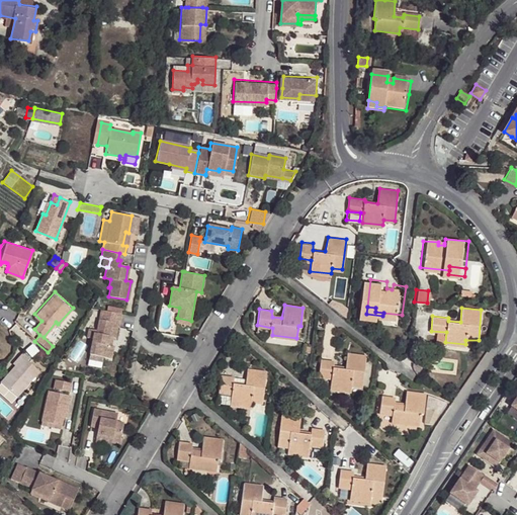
[(119,313),(100,310),(96,333),(87,331),(85,344),(90,345),(88,355),(100,357),(110,359),(111,347),(109,347),(106,346),(107,337),(111,338),(113,338),(116,323),(117,324),(119,313)]
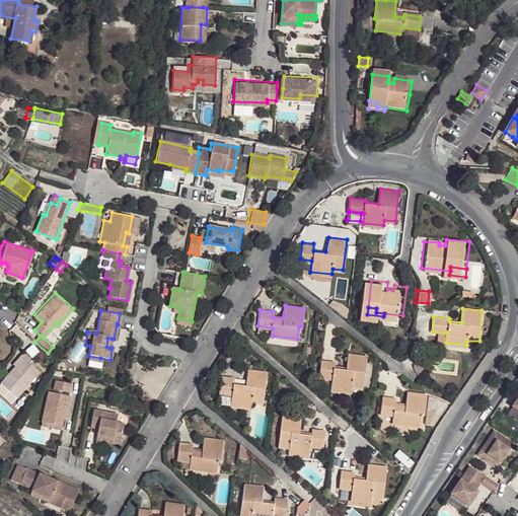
[(30,356),(22,350),(13,361),(15,364),(0,380),(17,395),(40,369),(27,358),(30,356)]
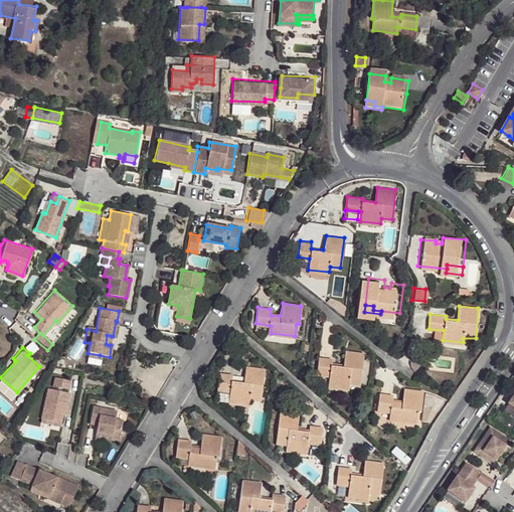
[(329,376),(328,384),(328,386),(348,388),(349,383),(359,384),(363,355),(346,352),(343,366),(331,365),(331,360),(319,358),(317,373),(323,374),(329,376)]
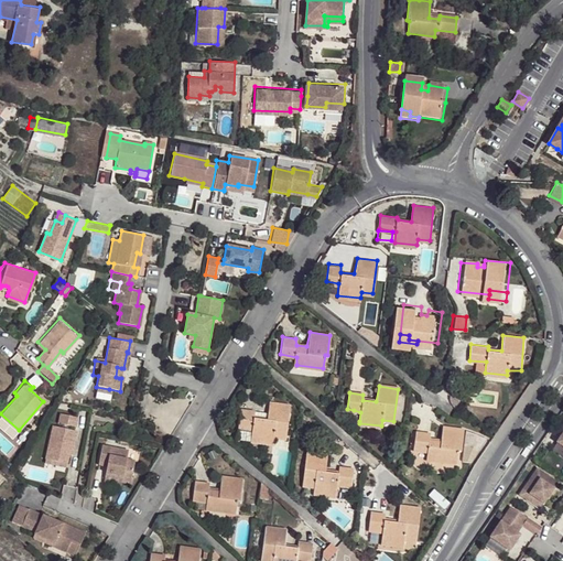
[(184,397),(191,400),(194,395),(187,390),(184,397)]
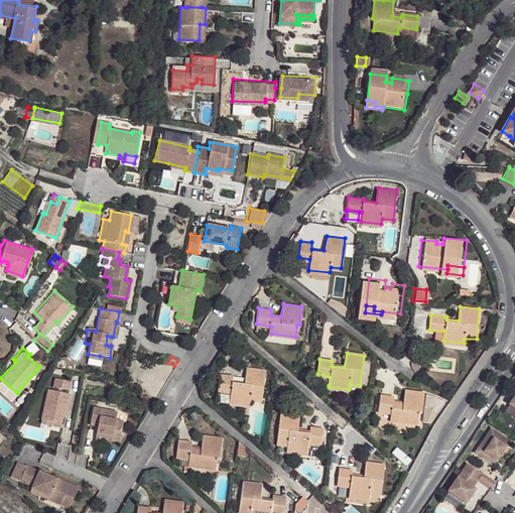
[(262,371),(244,368),(242,377),(217,373),(214,400),(247,405),(248,399),(259,400),(262,371)]
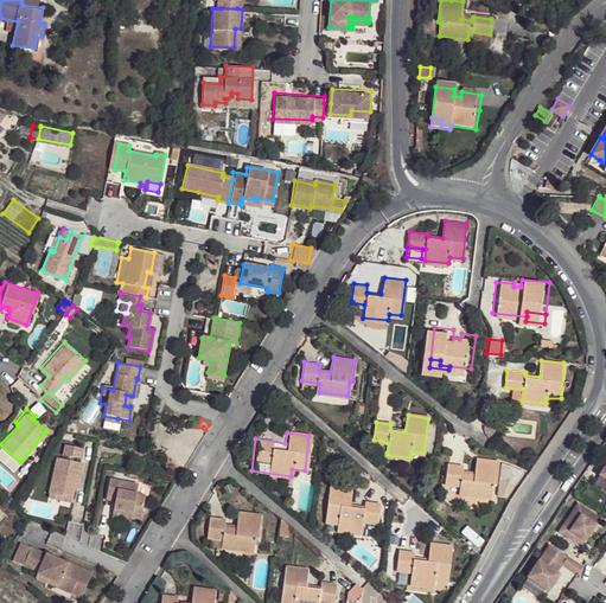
[(83,448),(64,444),(62,454),(82,457),(83,448)]
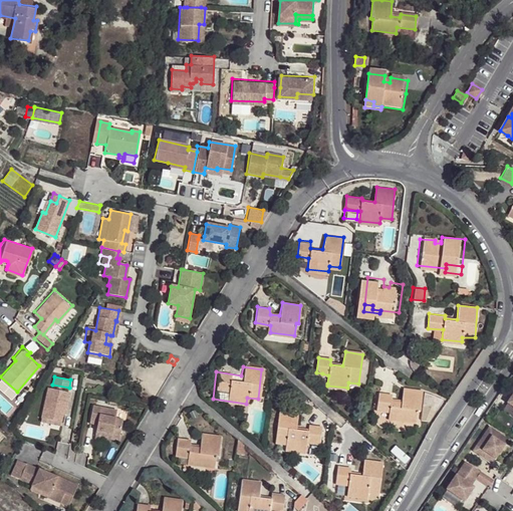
[(393,394),(379,393),(378,408),(393,411),(393,416),(417,420),(420,408),(421,408),(423,389),(404,387),(402,400),(392,399),(393,394)]
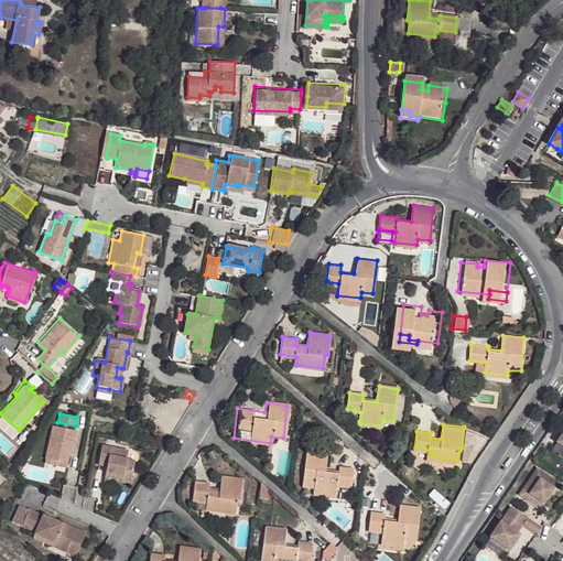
[(71,449),(73,450),(76,431),(52,425),(46,459),(67,463),(69,454),(71,449)]
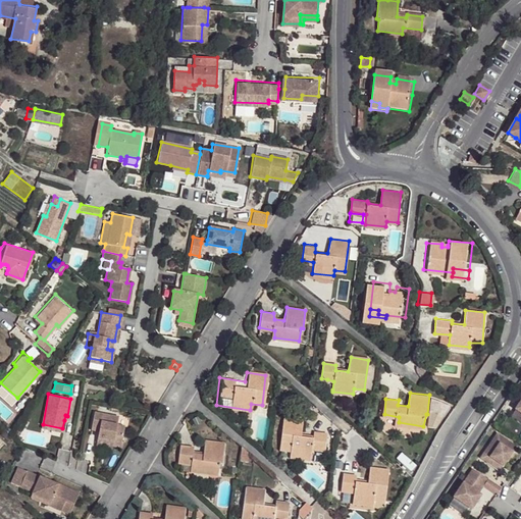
[(113,439),(121,442),(123,427),(116,425),(117,417),(93,413),(92,424),(99,426),(98,430),(97,436),(113,439)]
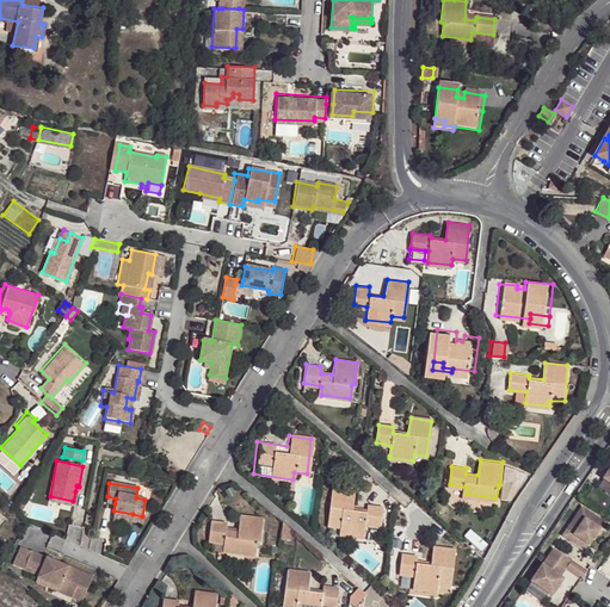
[(355,493),(332,489),(327,526),(340,528),(339,534),(363,538),(365,525),(381,527),(383,508),(367,506),(365,513),(351,511),(355,493)]
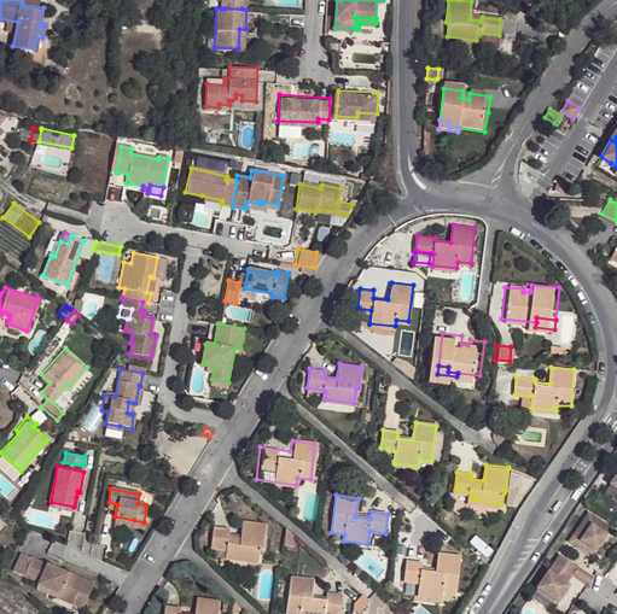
[(74,507),(51,502),(50,507),(74,512),(74,507)]
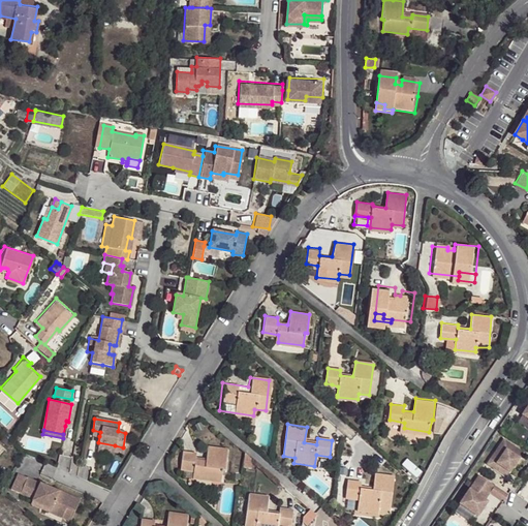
[(503,436),(490,456),(509,469),(523,450),(503,436)]
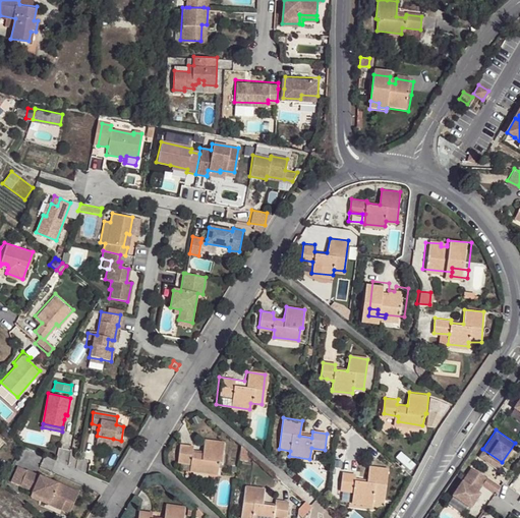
[(192,446),(179,444),(177,460),(192,463),(191,470),(217,473),(219,461),(221,461),(224,442),(205,439),(201,453),(191,452),(192,446)]
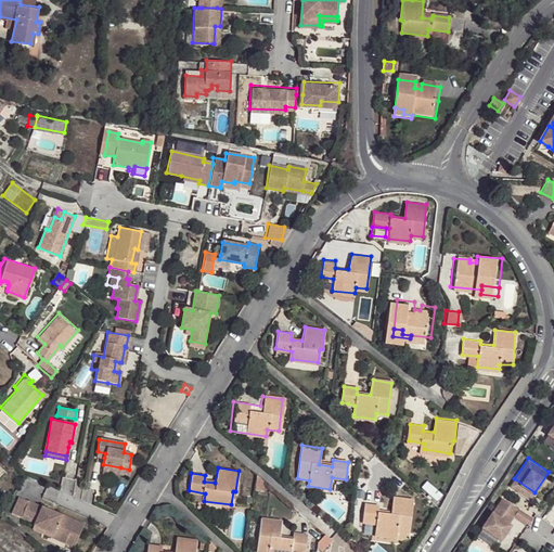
[(514,478),(510,485),(530,498),(535,492),(514,478)]
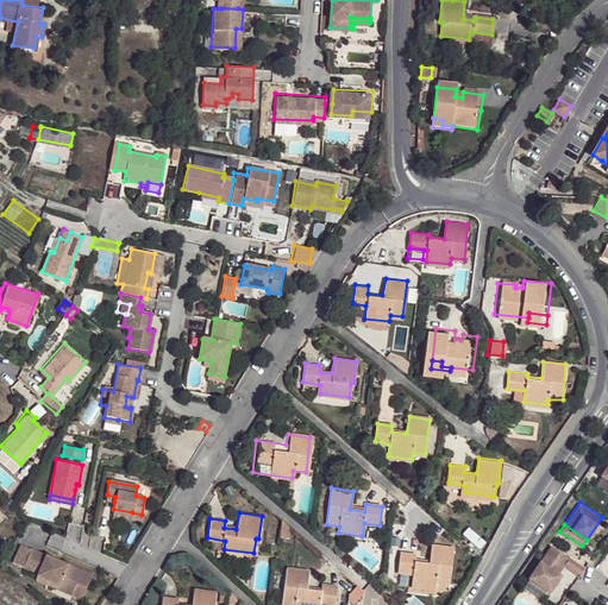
[(55,584),(54,588),(69,596),(74,584),(83,588),(91,574),(64,562),(64,565),(18,542),(10,560),(36,573),(35,574),(55,584)]
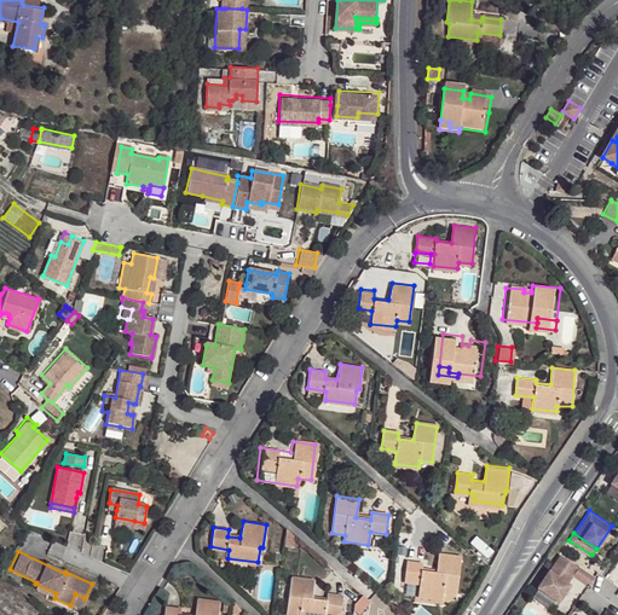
[(554,561),(572,573),(588,584),(594,575),(560,552),(554,561)]
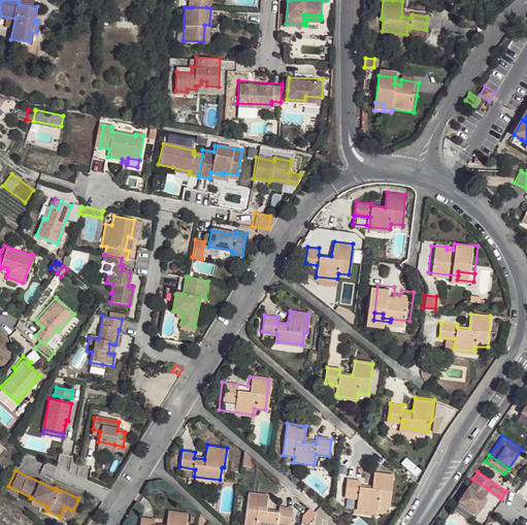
[(359,483),(346,481),(343,497),(357,500),(355,510),(376,513),(377,506),(388,507),(392,478),(372,474),(370,490),(358,489),(359,483)]
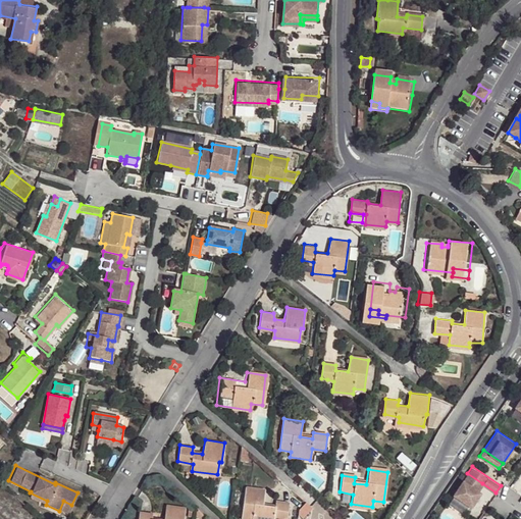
[(482,483),(467,473),(453,495),(471,507),(480,492),(478,490),(482,483)]
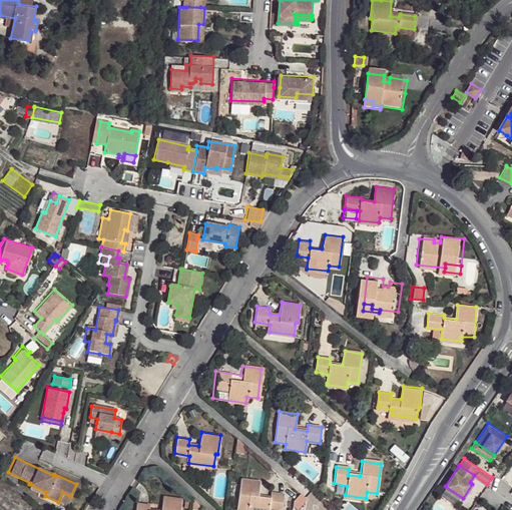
[(261,483),(241,481),(237,509),(283,509),(285,496),(272,494),(271,500),(259,498),(261,483)]
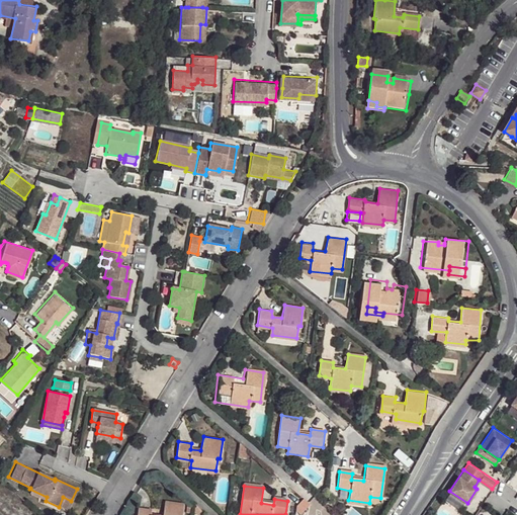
[(27,493),(46,501),(47,497),(29,489),(27,493)]
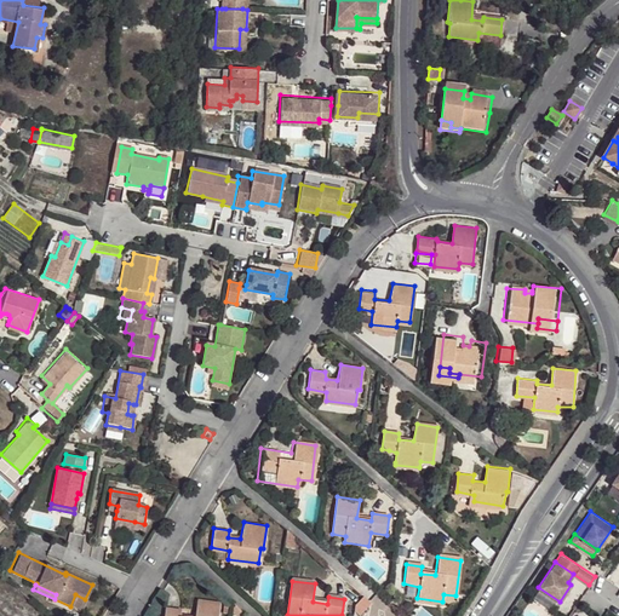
[(373,603),(367,597),(357,604),(356,611),(361,615),(373,603)]
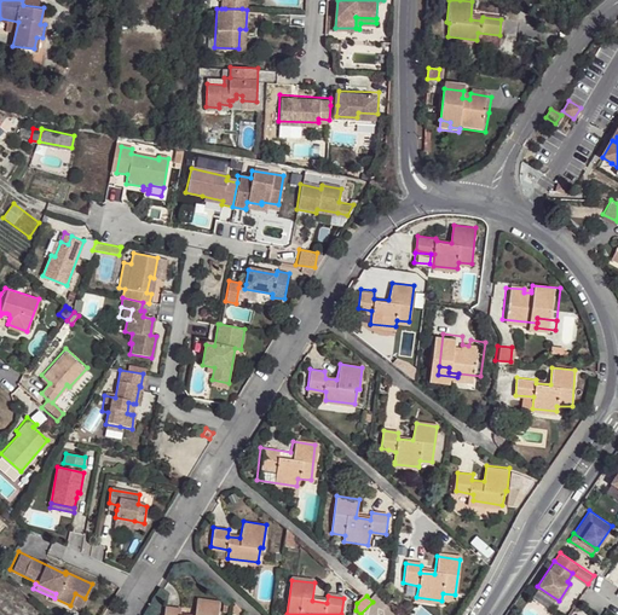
[(217,614),(219,602),(196,599),(194,614),(178,614),(180,609),(165,607),(162,614),(217,614)]
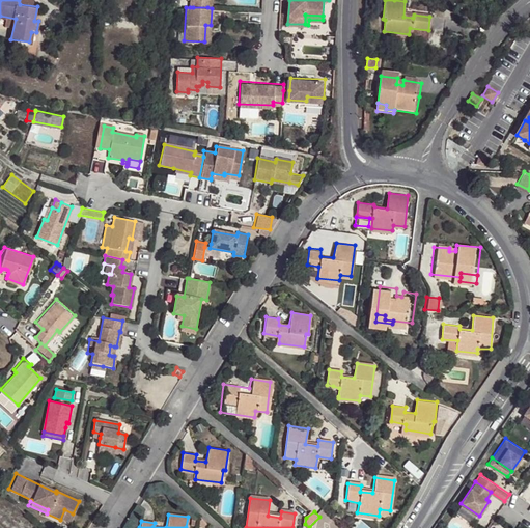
[(207,524),(199,516),(197,525),(206,527),(207,524)]
